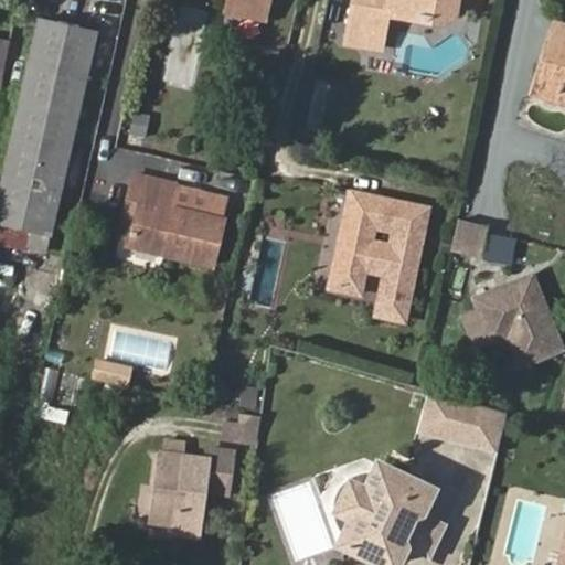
[(213,0),(238,4),(273,11),(275,0),(213,0)]
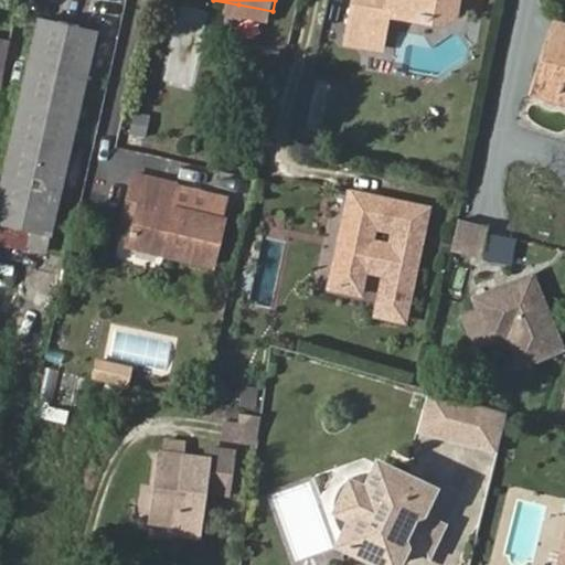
[(354,0),(345,54),(383,61),(390,24),(445,33),(459,23),(464,2),(482,6),(482,0),(354,0)]
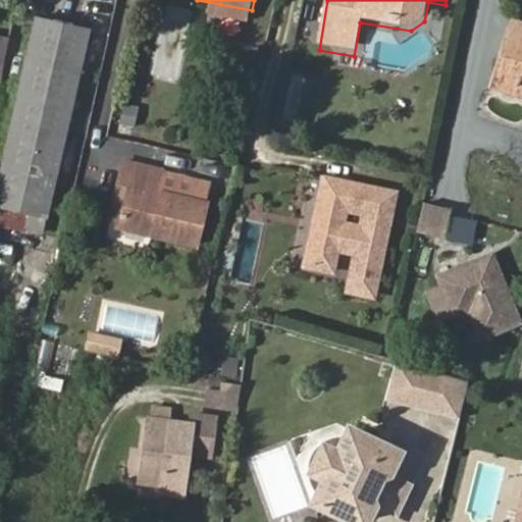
[(252,10),(220,4),(217,17),(249,24),(252,10)]
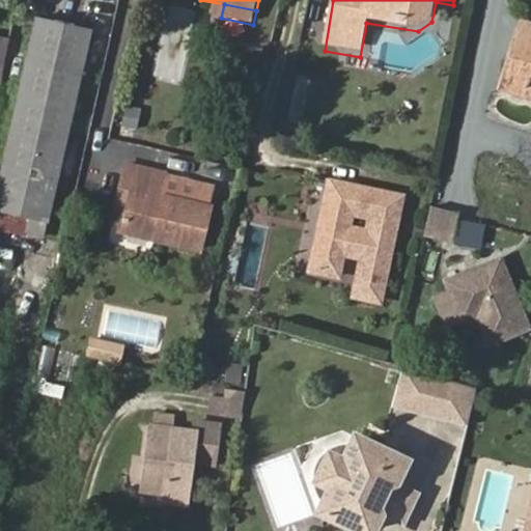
[(157,79),(184,82),(192,8),(164,5),(157,79)]
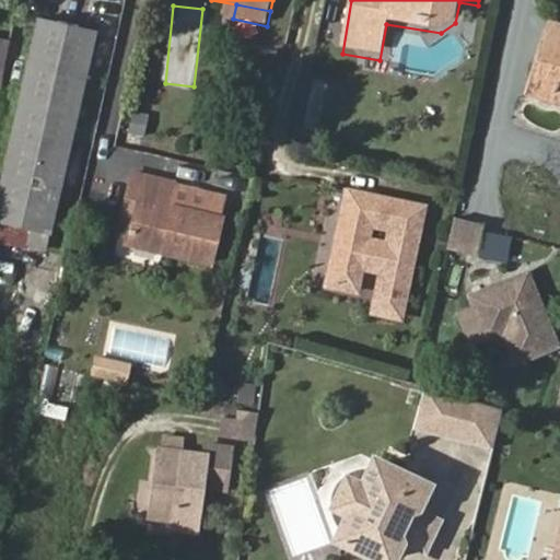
[(0,185),(0,216),(47,229),(92,31),(37,18),(0,185)]
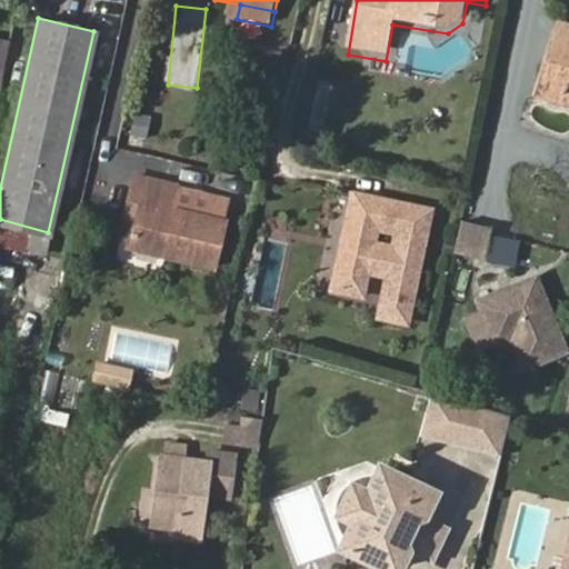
[(542,95),(568,102),(568,33),(560,31),(542,95)]
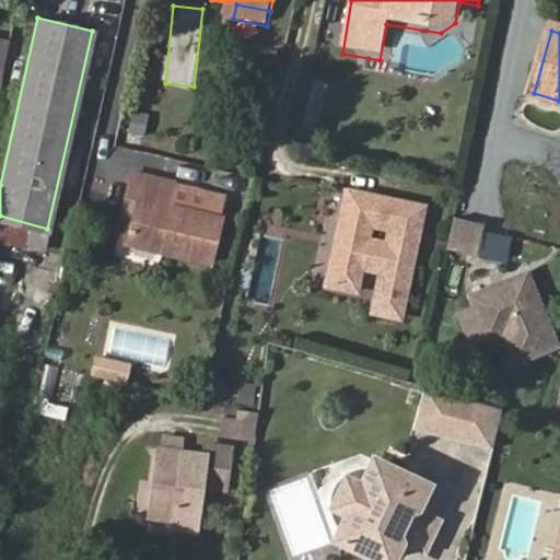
[(146,137),(149,114),(133,112),(130,135),(146,137)]
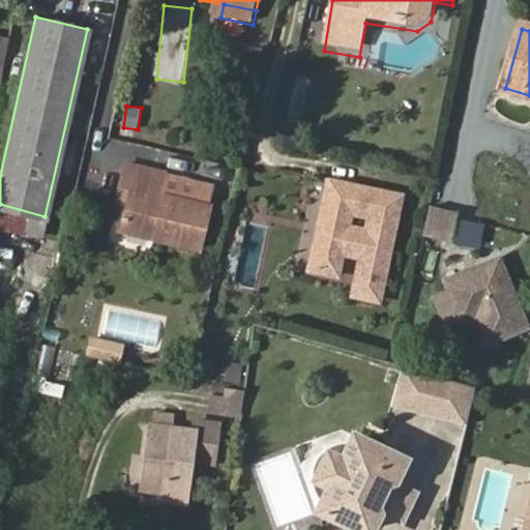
[(137,233),(153,165),(128,160),(119,203),(130,205),(126,232),(137,233)]
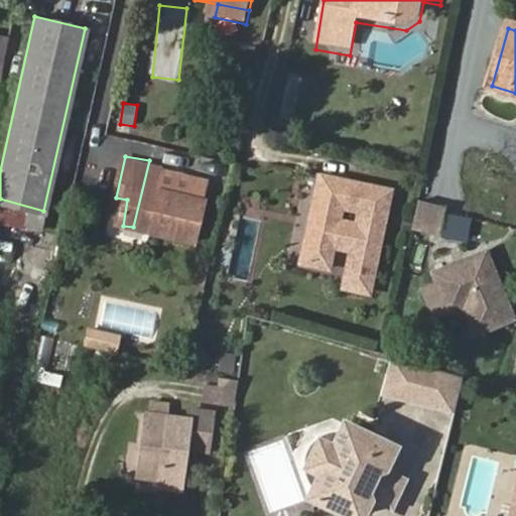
[(160,162),(149,160),(133,227),(155,232),(155,236),(174,240),(186,189),(180,188),(156,183),(160,162)]
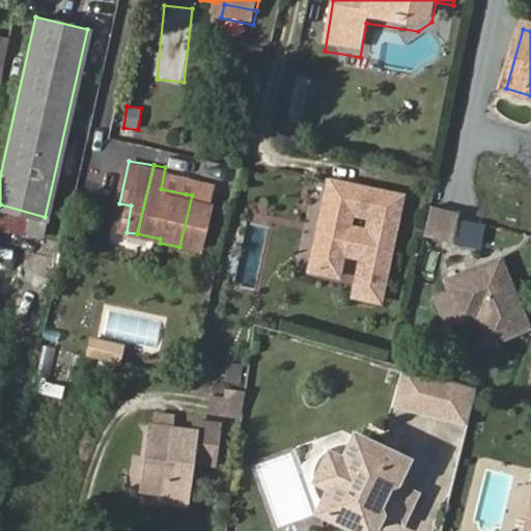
[(192,195),(197,173),(190,172),(186,194),(192,195)]
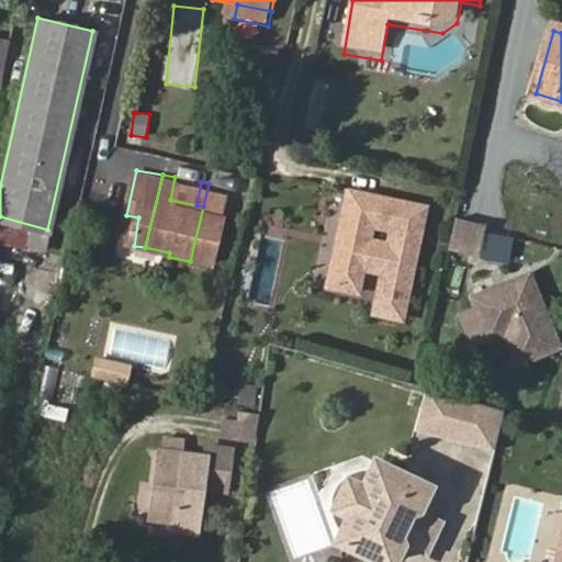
[(221,210),(226,187),(209,183),(203,206),(221,210)]
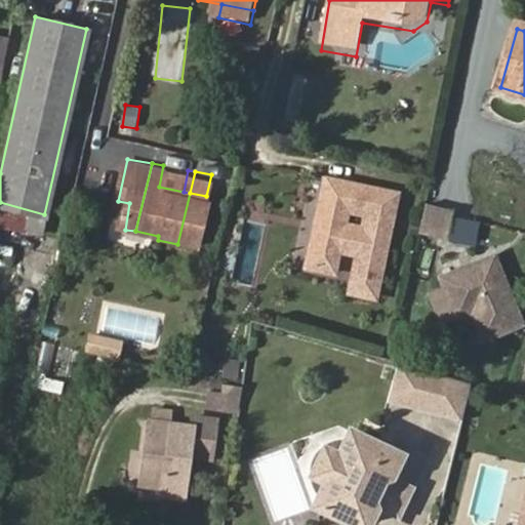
[(395,235),(400,211),(366,204),(368,197),(330,189),(322,221),(327,223),(316,280),(337,284),(344,260),(365,265),(356,299),(380,306),(390,260),(384,258),(390,233),(395,235)]
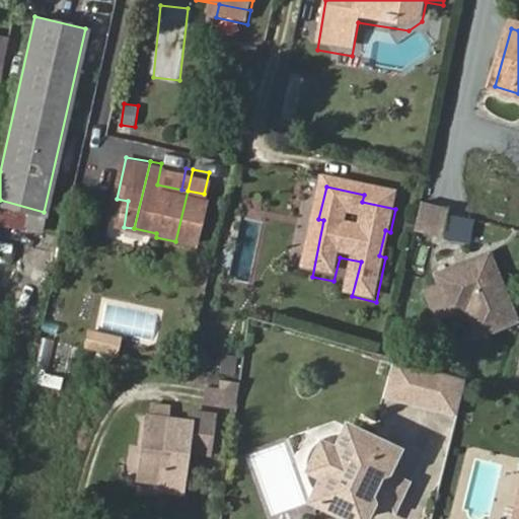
[(188,191),(175,241),(194,244),(204,194),(188,191)]
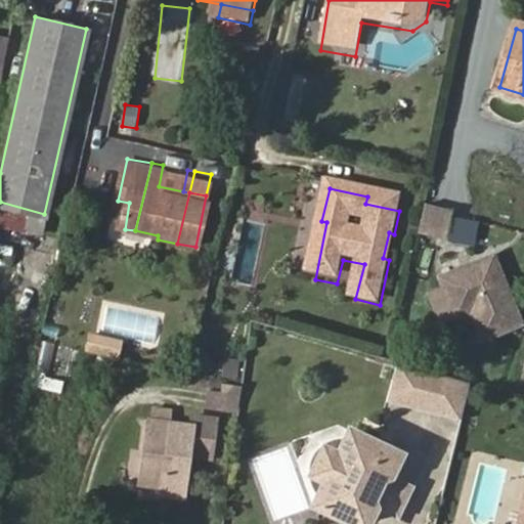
[(112,227),(125,229),(129,203),(118,201),(112,227)]
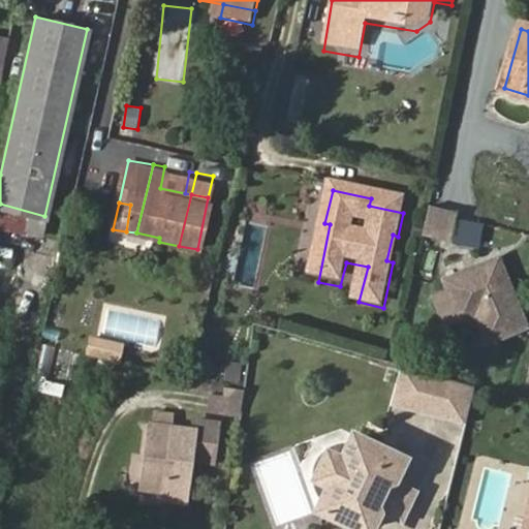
[(40,236),(44,216),(0,204),(0,227),(13,230),(40,236)]
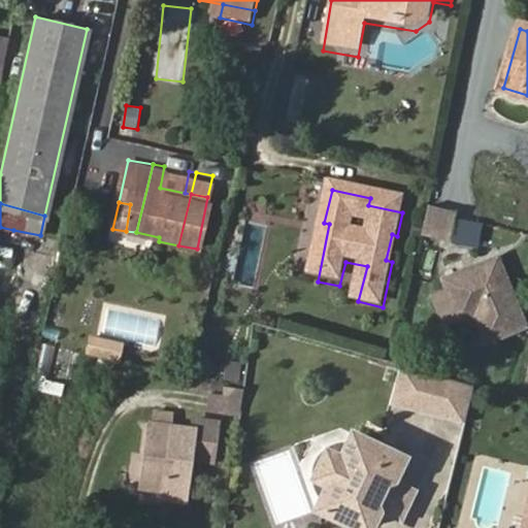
[(454,240),(459,209),(429,205),(424,236),(454,240)]
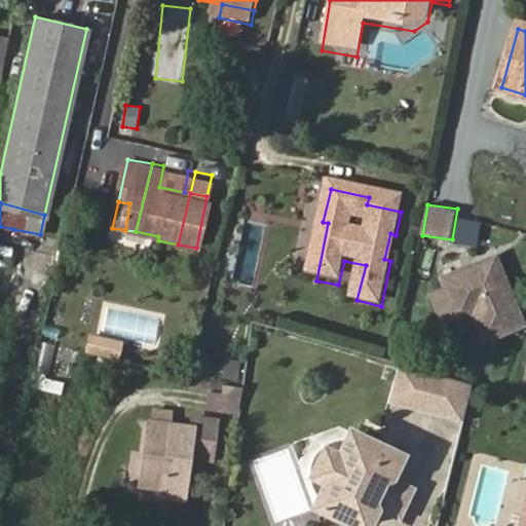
[(0,248),(9,251),(13,229),(0,226),(0,248)]
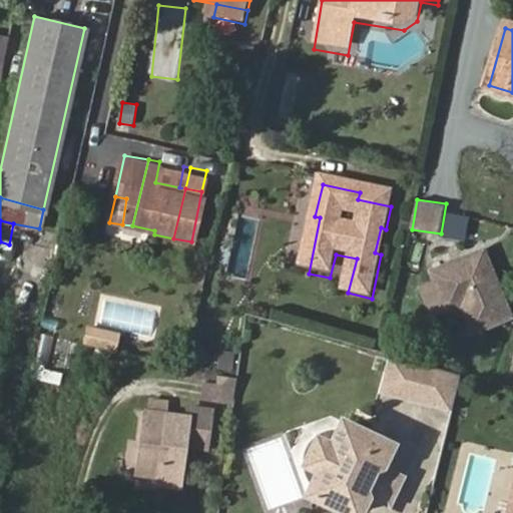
[(485,260),(434,281),(449,318),(463,313),(475,341),(512,326),(485,260)]
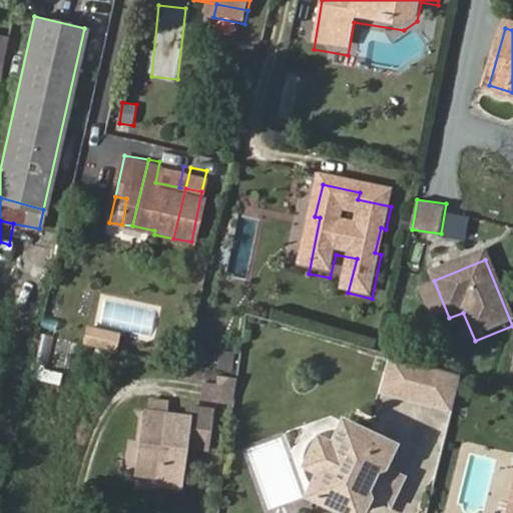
[(119,350),(123,333),(88,325),(84,343),(119,350)]
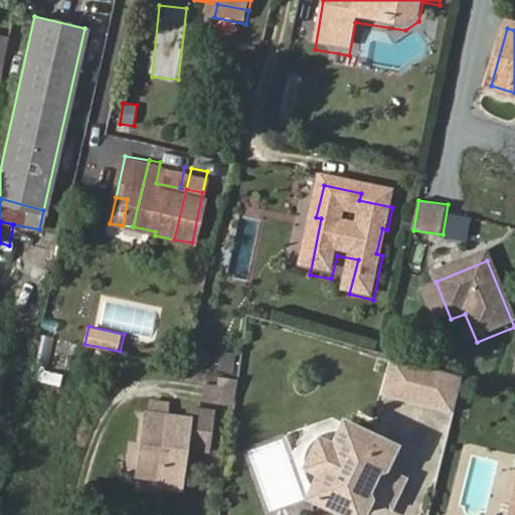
[(60,386),(63,372),(33,365),(30,380),(60,386)]
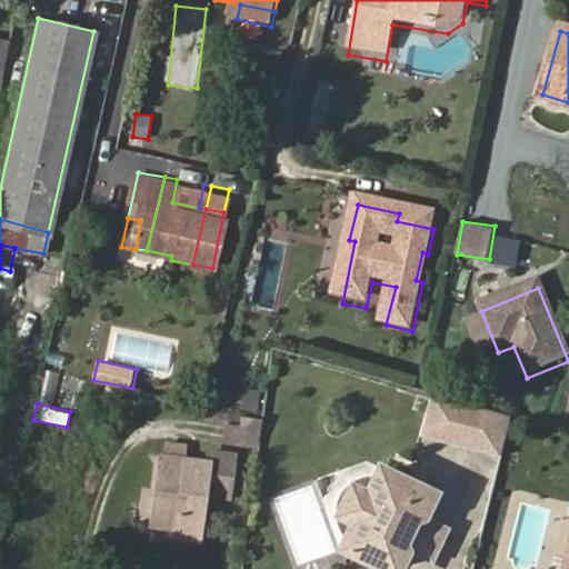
[(516,429),(435,409),(425,448),(505,469),(516,429)]
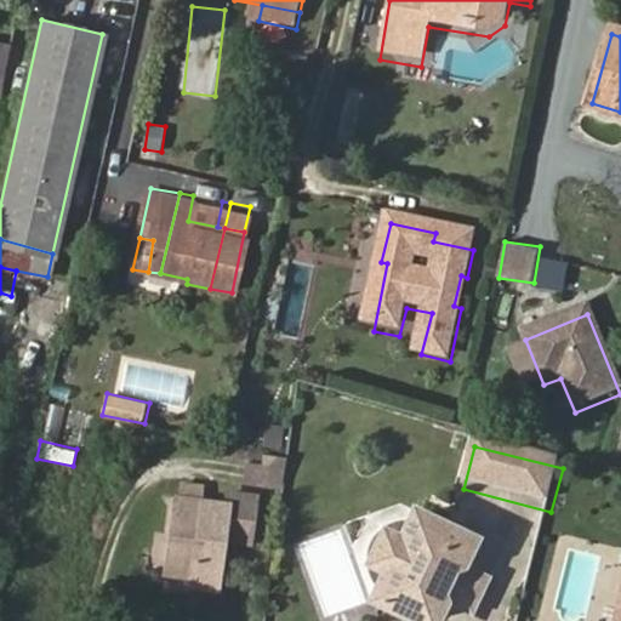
[(220,576),(228,531),(231,520),(254,523),(258,485),(229,482),(227,493),(178,485),(165,559),(195,564),(194,573),(220,576)]
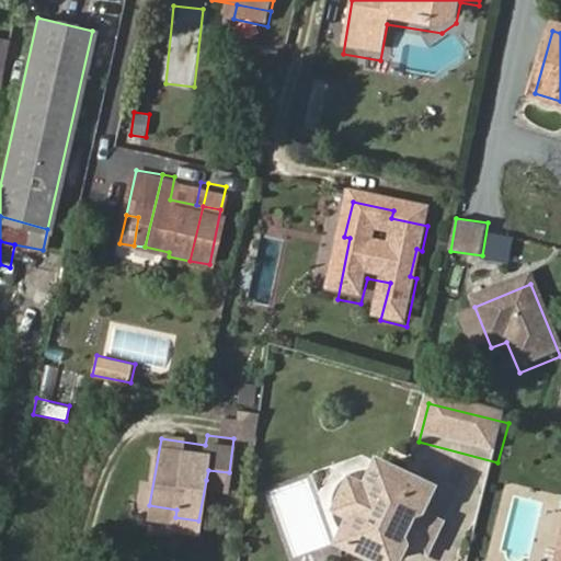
[(208,470),(206,480),(227,482),(229,472),(208,470)]
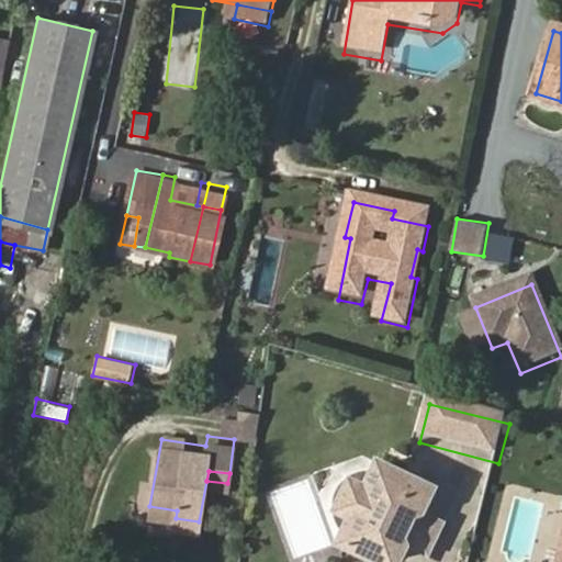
[(426,501),(386,482),(380,485),(372,499),(363,503),(351,526),(355,536),(348,550),(351,558),(360,561),(403,561),(405,558),(403,550),(414,527),(420,525),(428,508),(426,501)]
